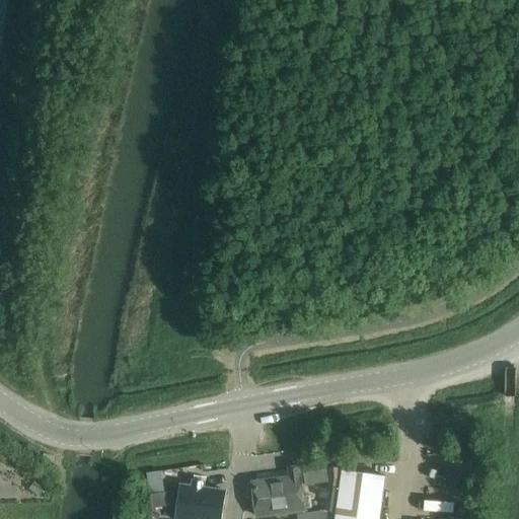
[(320,452),(303,455),(305,470),(322,468),(320,452)]
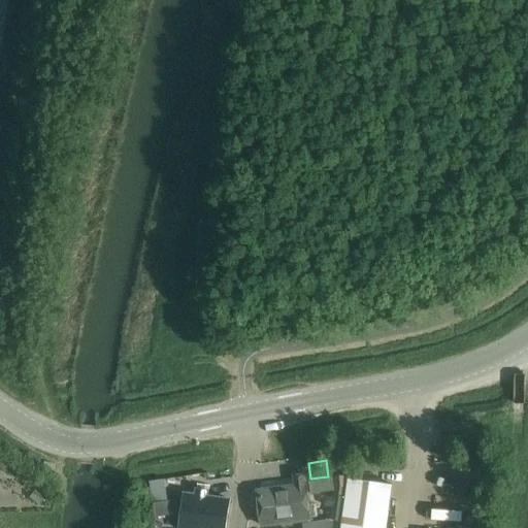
[(263,527),(314,521),(305,473),(293,475),(294,485),(257,490),(261,527),(263,527)]
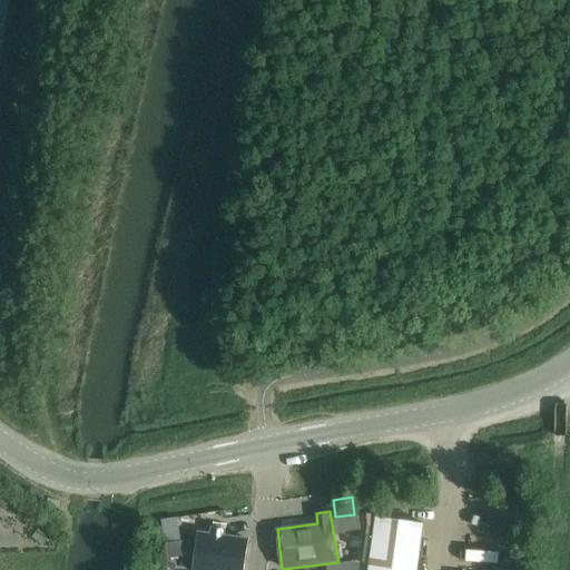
[(354,531),(352,548),(360,549),(357,562),(364,563),(370,564),(376,518),(376,517),(359,514),(357,516),(361,530),(354,531)]
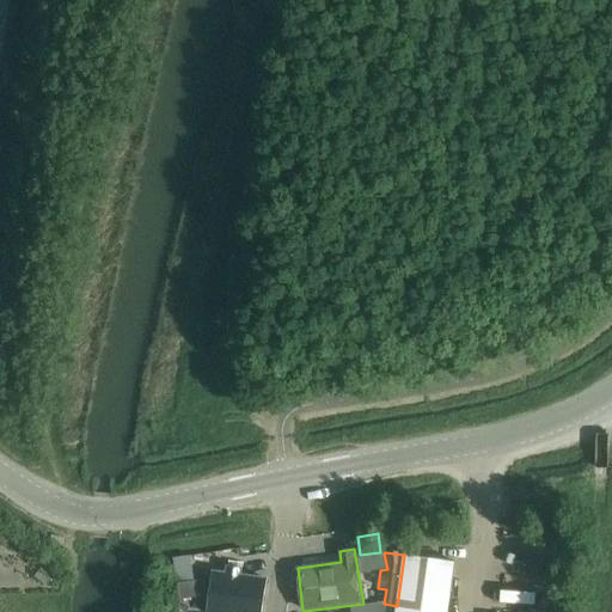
[(384,554),(359,558),(361,574),(380,570),(387,569),(384,554)]
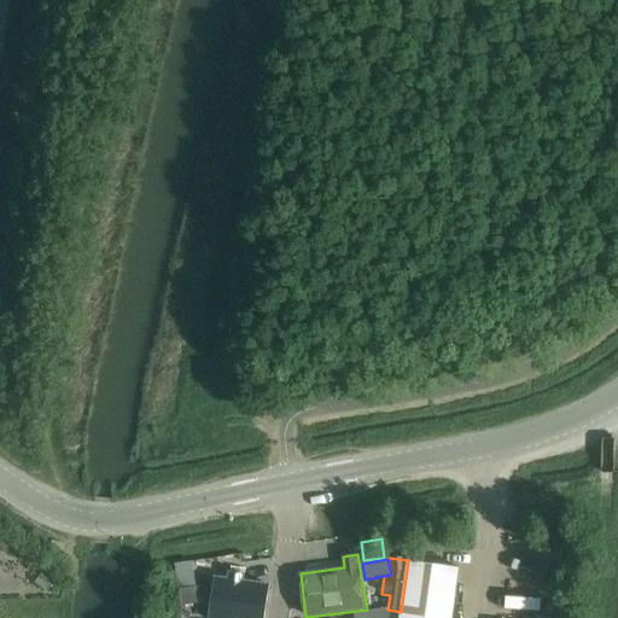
[(383,617),(452,617),(459,567),(408,560),(408,561),(401,612),(395,611),(388,610),(384,608),(383,617)]
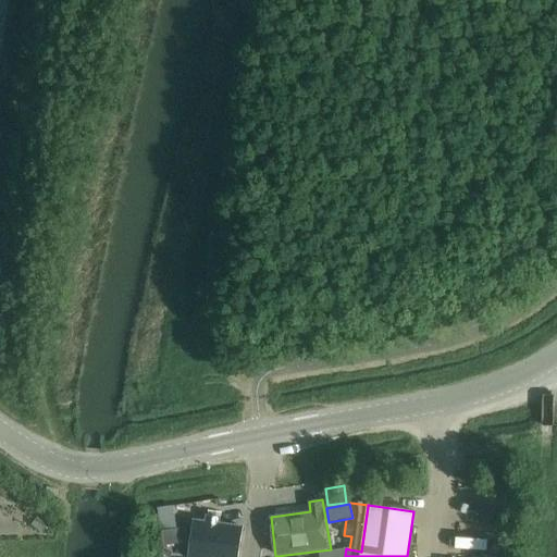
[(189,506),(159,511),(162,531),(193,525),(189,506)]
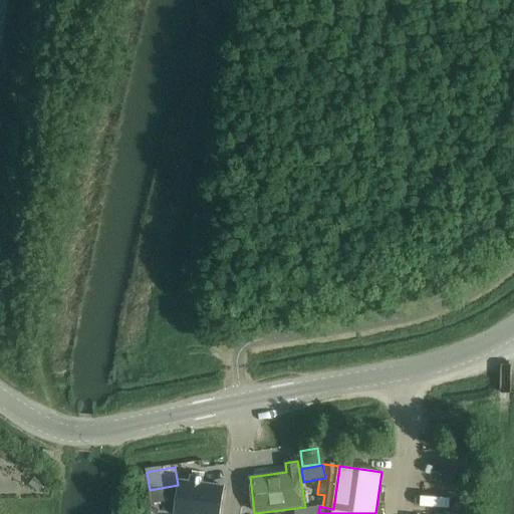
[(152,504),(174,501),(172,487),(150,490),(152,504)]
